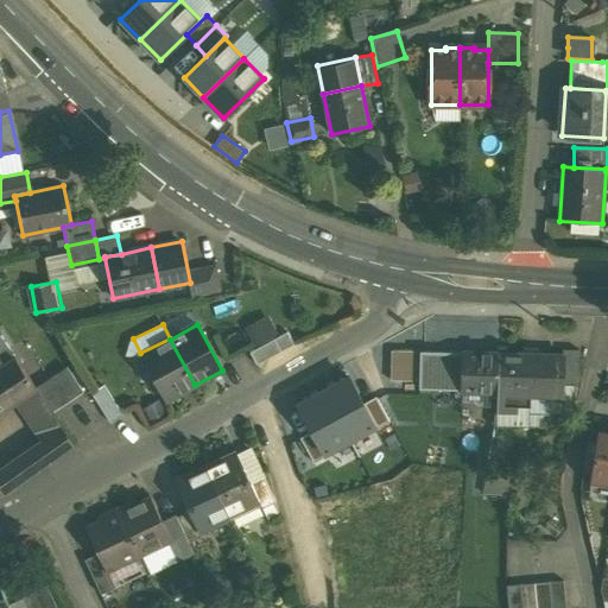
[(287,333),(249,353),(257,365),(295,344),(287,333)]
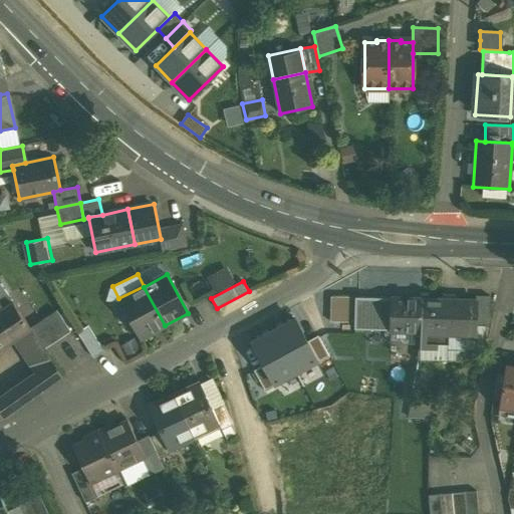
[(144,287),(120,299),(130,315),(125,317),(133,330),(137,328),(142,338),(165,325),(144,287)]
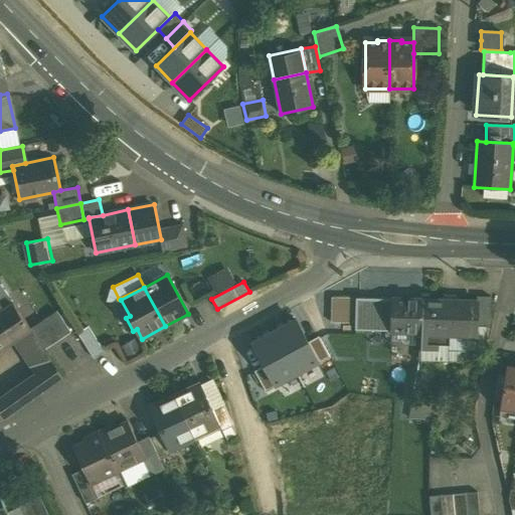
[(477,301),(458,301),(458,298),(455,295),(444,295),(441,297),(441,300),(422,300),(421,331),(420,345),(420,348),(439,348),(439,334),(460,335),(464,339),(477,339),(478,326),(478,301),(477,301)]
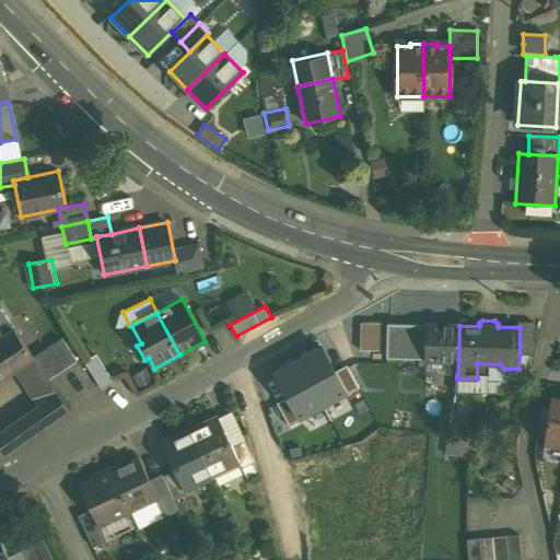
[(520,327),(520,354),(532,354),(534,322),(518,322),(518,327),(520,327)]
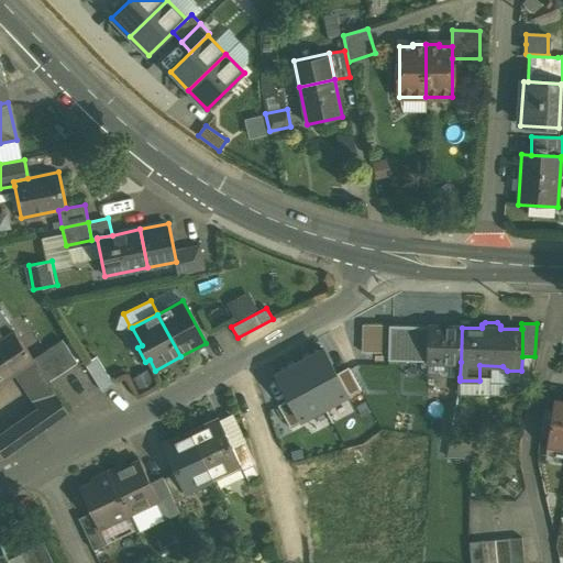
[(388,326),(362,326),(362,352),(365,353),(387,353),(388,326)]
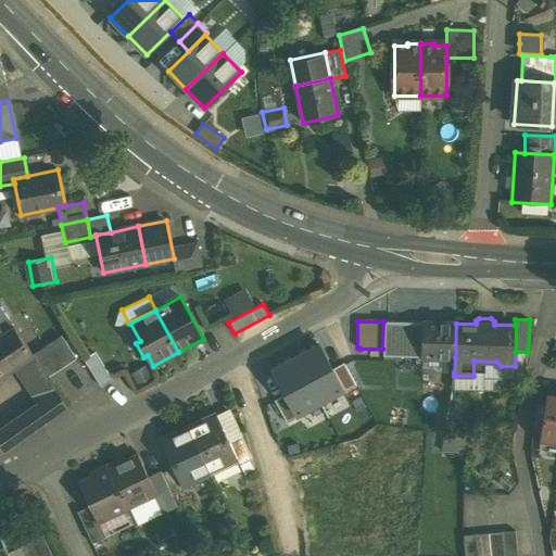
[(422,323),(384,321),(383,349),(383,356),(421,357),(421,356),(422,323)]
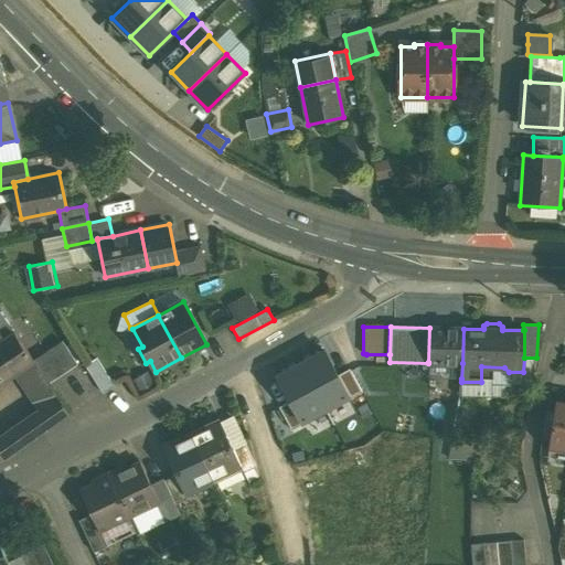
[(464,329),(429,328),(428,362),(462,363),(464,329)]
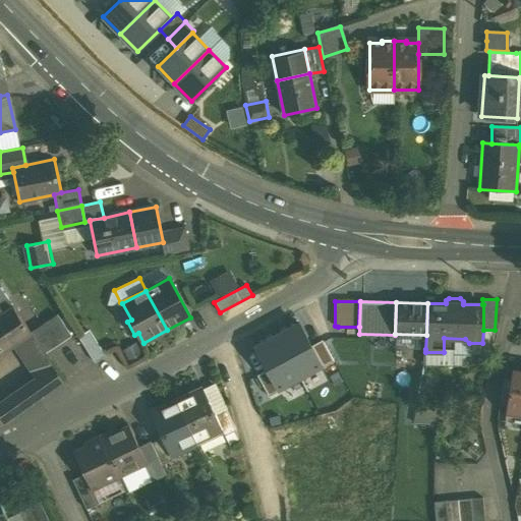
[(13,307),(4,313),(0,306),(0,352),(17,341),(31,332),(13,307)]
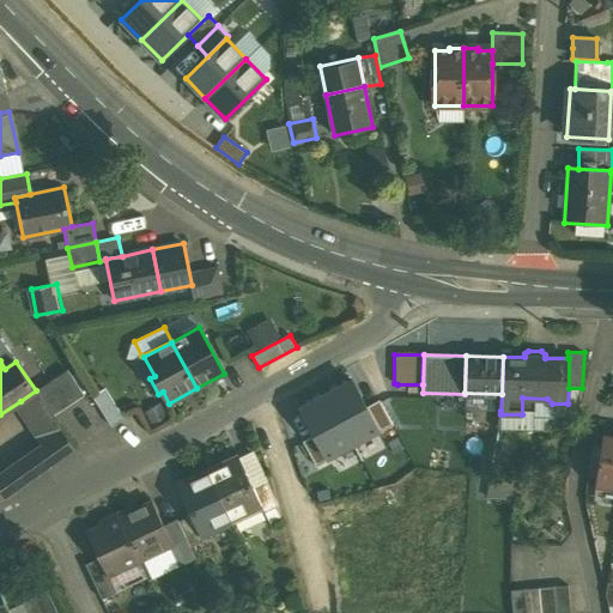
[(67,370),(50,381),(67,406),(84,395),(67,370)]
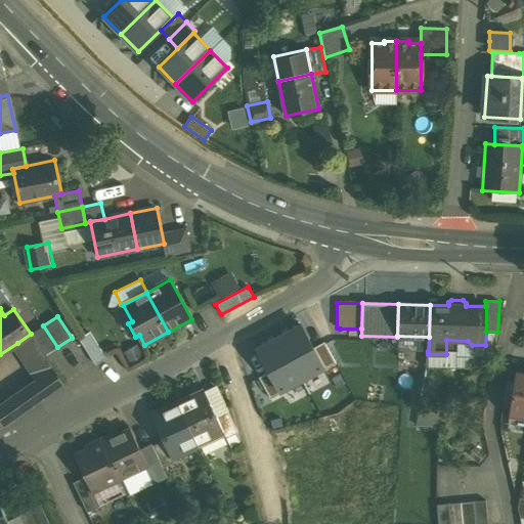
[(278,337),(302,380),(323,368),(313,348),(301,324),(278,337)]
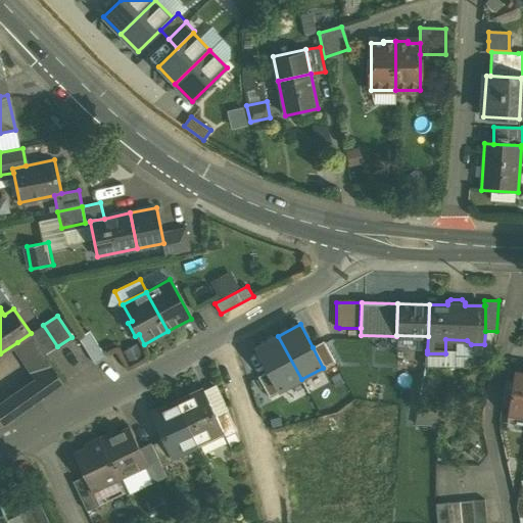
[(360,328),(339,328),(339,338),(361,339),(361,335),(361,328),(360,328)]
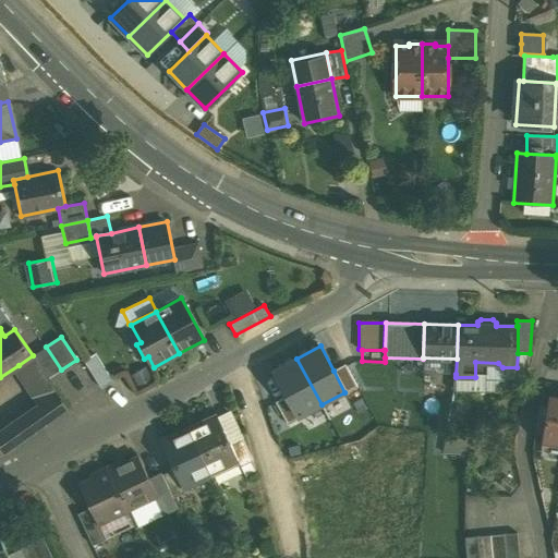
[(112,381),(95,354),(84,361),(101,388),(112,381)]
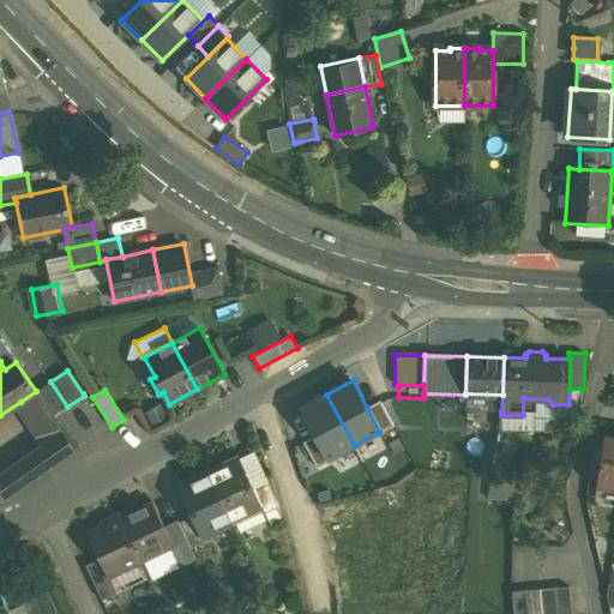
[(74,450),(36,391),(20,402),(41,429),(44,427),(53,439),(65,456),(74,450)]
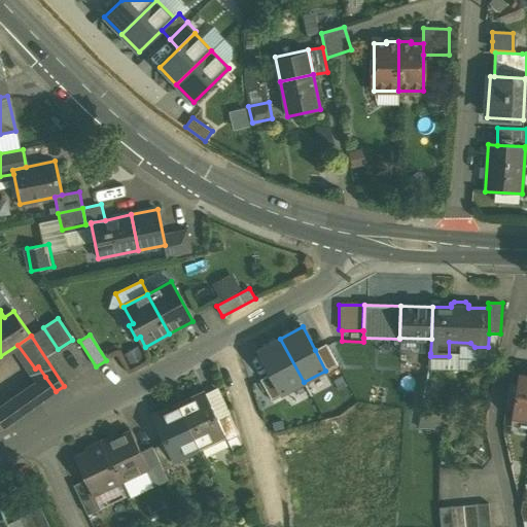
[(271,374),(281,394),(304,382),(280,339),(258,350),(271,374)]
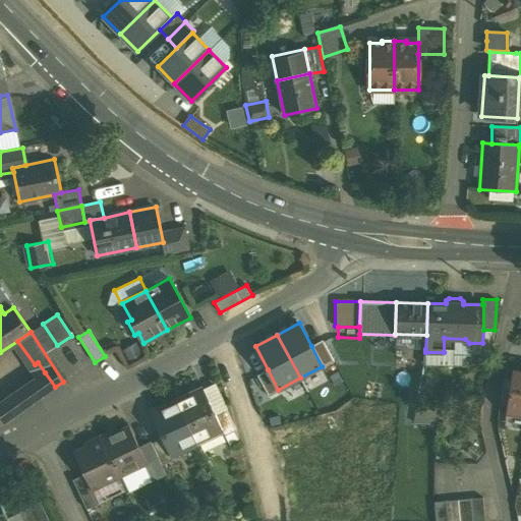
[(311,346),(322,366),(323,367),(334,361),(322,340),(311,346)]
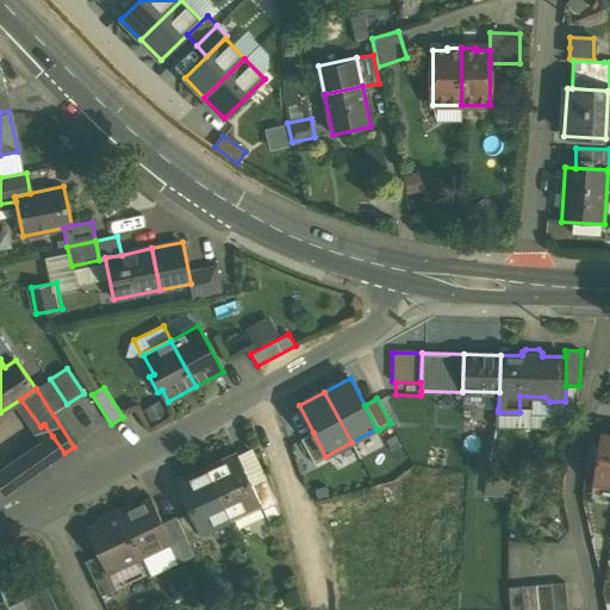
[(498,409),(487,408),(489,425),(497,428),(498,412),(498,409)]
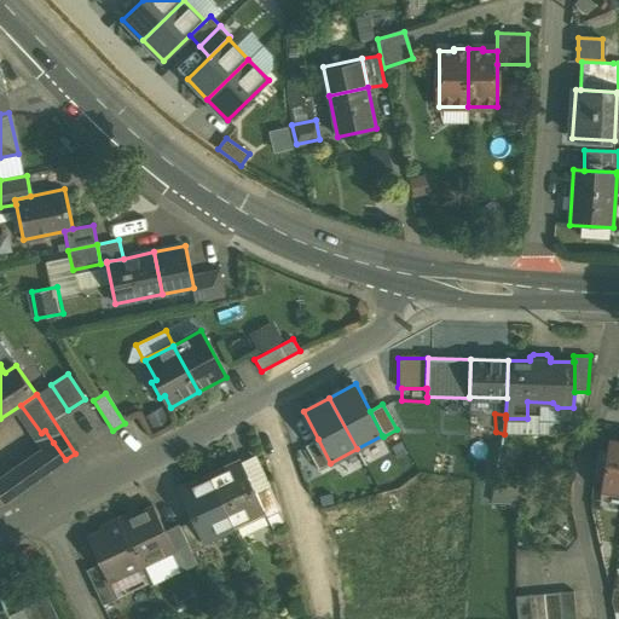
[(618,435),(609,434),(601,492),(618,495),(618,435)]
